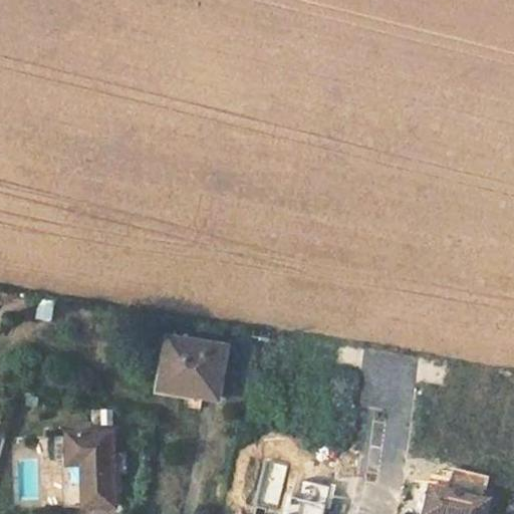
[(38,301),(36,318),(51,320),(53,303),(38,301)]
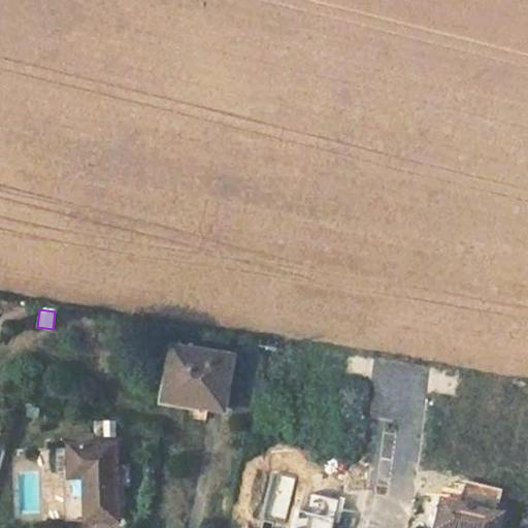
[(79,328),(66,326),(61,352),(75,354),(79,328)]
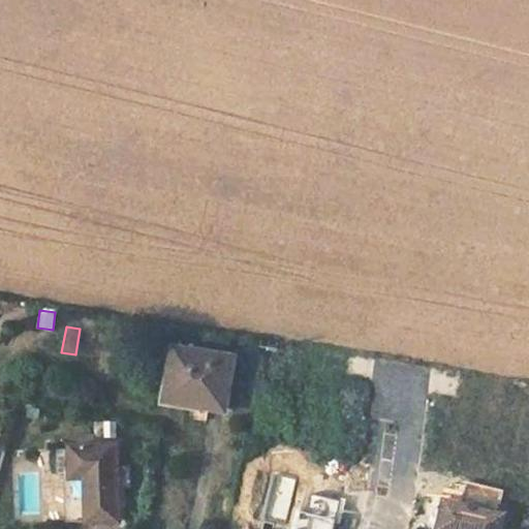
[(235,356),(175,347),(166,401),(225,411),(235,356)]
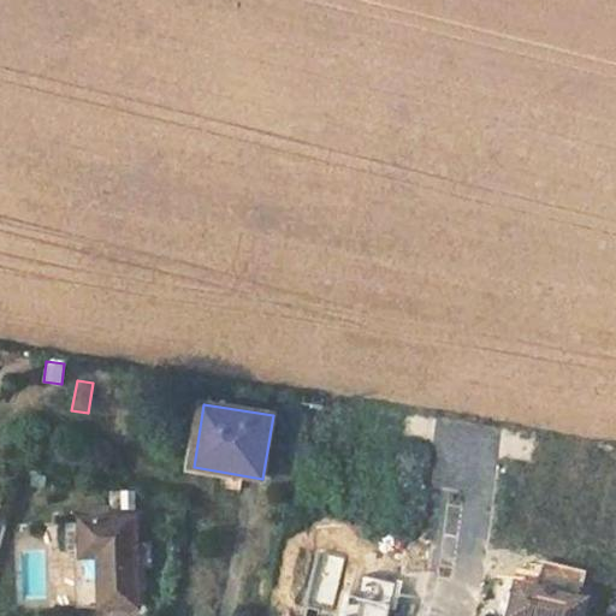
[(136,495),(122,495),(123,510),(136,510),(136,495)]
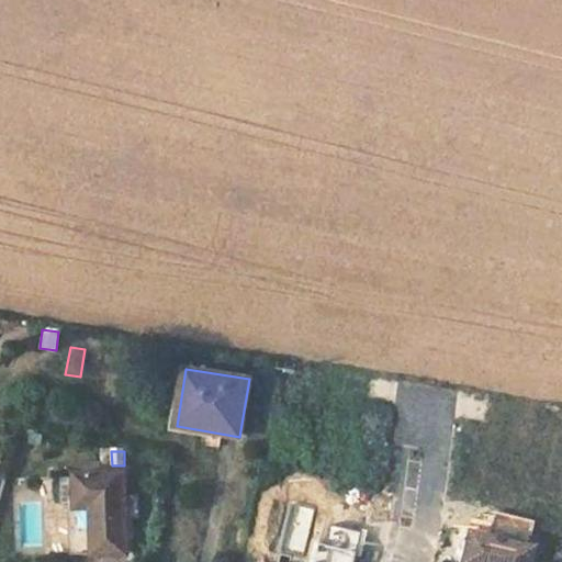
[(125,473),(62,474),(62,505),(68,505),(70,557),(128,555),(125,473)]
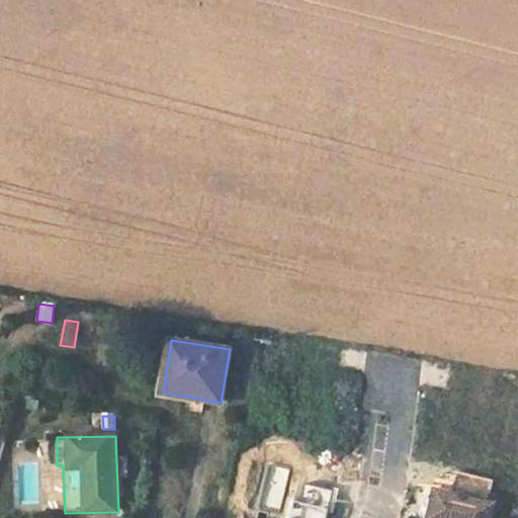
[(495,479),(454,470),(450,491),(430,487),(423,517),(491,517),(495,500),(491,499),(495,479)]
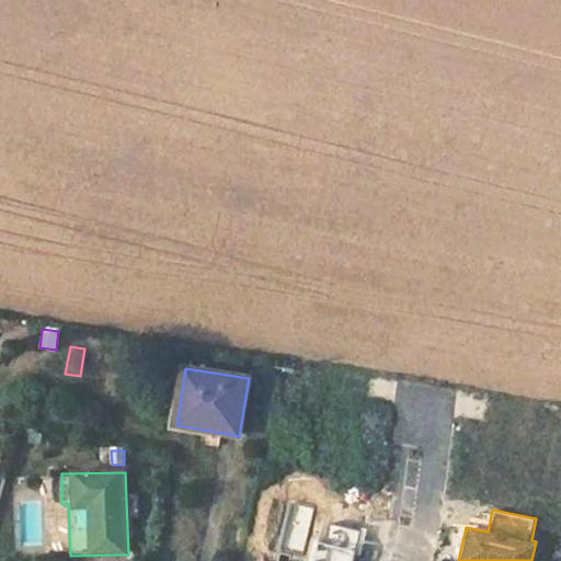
[(350,560),(357,529),(330,523),(325,542),(311,540),(306,560),(350,560)]
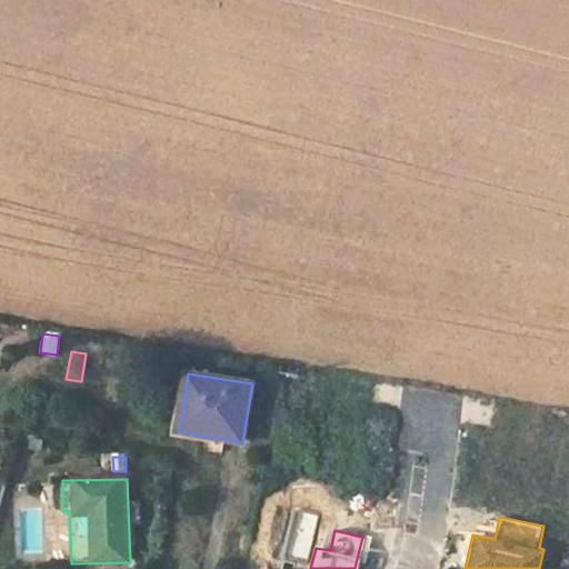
All buildings are outlined.
